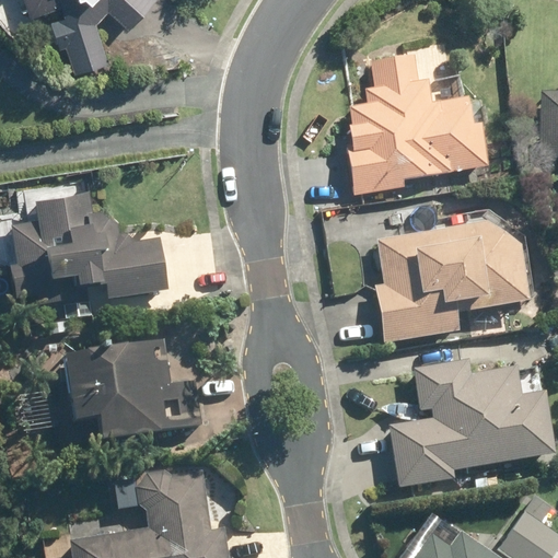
[(26,0),(33,19),(62,10),(66,20),(51,23),(60,51),(67,49),(76,74),(109,65),(97,25),(108,13),(127,30),(153,0),(26,0)]
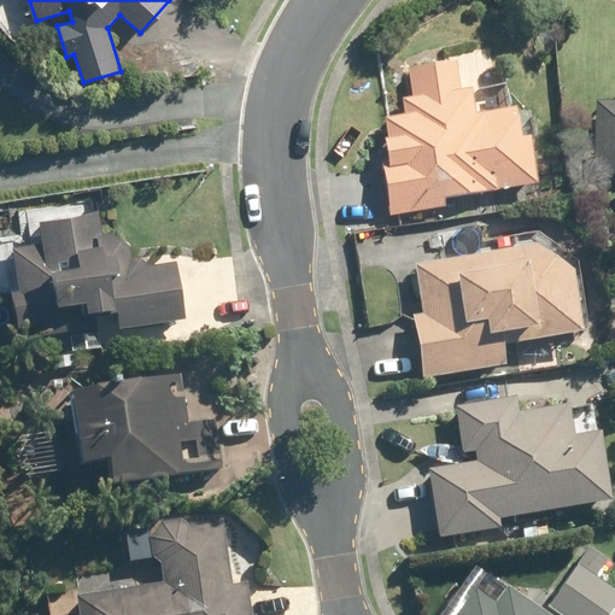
[(387,159),(381,160),(390,214),(446,205),(445,195),(539,181),(532,135),(522,136),(517,104),(475,110),(472,88),(463,88),(458,58),(409,65),(414,94),(403,97),(405,112),(386,116),(388,135),(384,136),(387,159)]
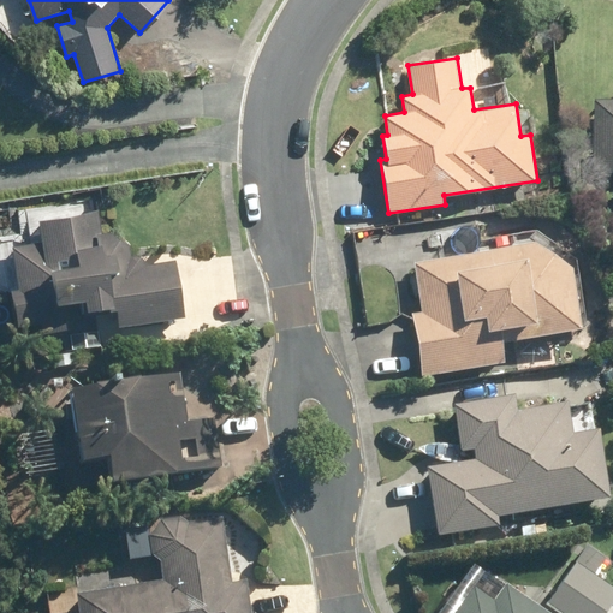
[(612,99),(597,99),(595,168),(612,167),(612,99)]
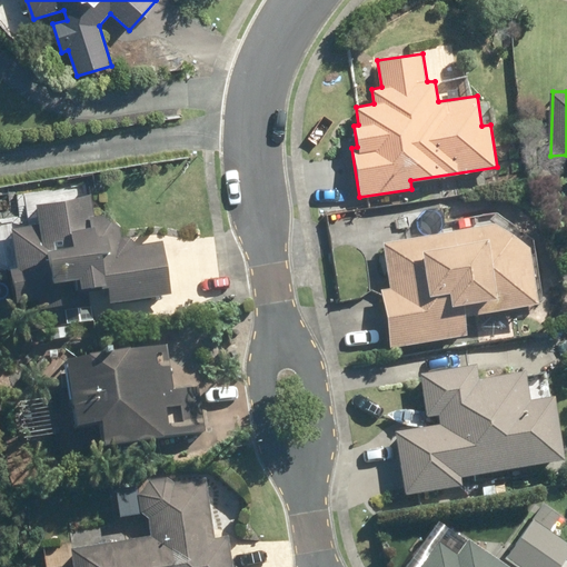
[(90,291),(90,287),(107,285),(109,300),(169,294),(162,241),(137,245),(120,231),(119,221),(105,209),(93,210),(91,190),(37,196),(39,219),(13,222),(17,262),(11,264),(16,301),(39,299),(39,307),(85,301),(83,291),(90,291)]
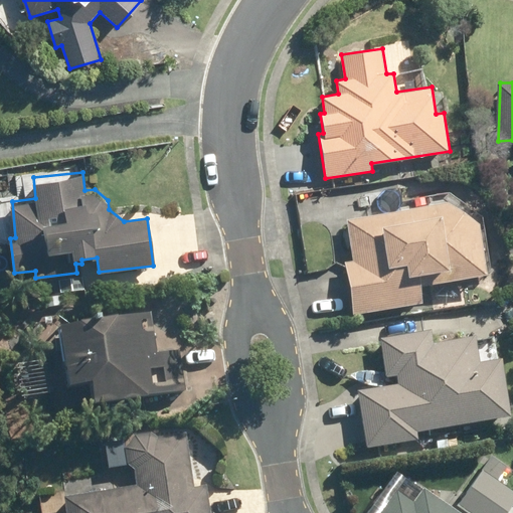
[(346,187),(335,188),(338,205),(348,204),(346,187)]
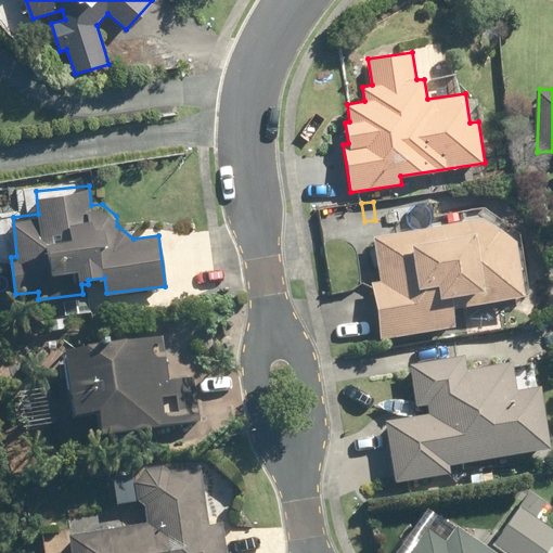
[(451,308),(523,297),(515,246),(481,220),(374,236),(381,281),(373,282),(381,338),(454,328),(451,308)]
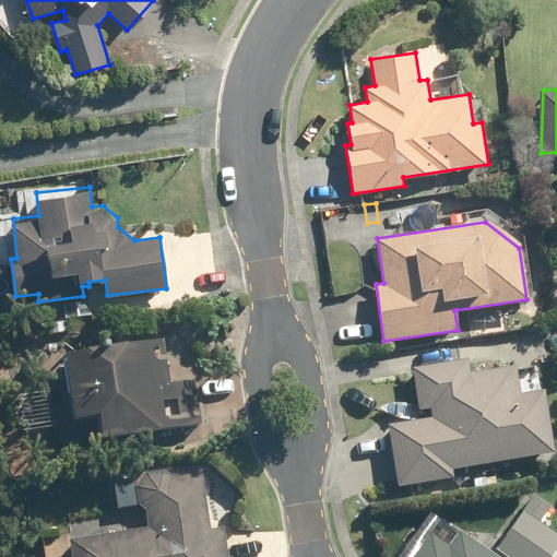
[(162,338),(63,353),(73,416),(97,413),(101,437),(202,422),(196,378),(168,382),(162,338)]
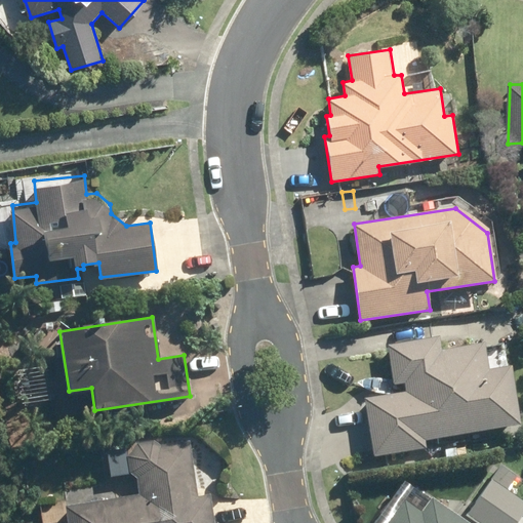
[(405,381),(406,390),(364,397),(374,456),(427,447),(425,439),(519,425),(510,366),(507,366),(503,342),(484,345),(483,340),(440,348),(439,335),(389,344),(395,384),(405,381)]
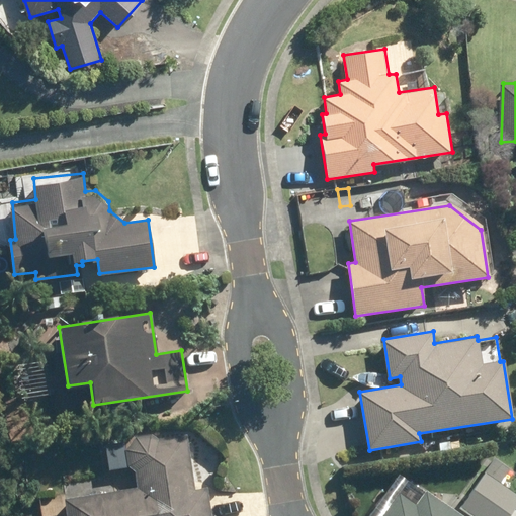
[(135,467),(137,488),(66,498),(68,515),(213,515),(209,487),(195,489),(186,434),(156,438),(151,435),(135,438),(126,449),(129,464),(135,467)]
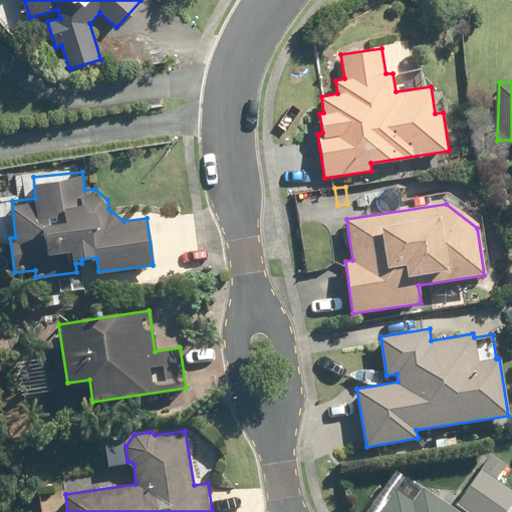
[(491,455),(460,502),(475,511),(504,511),(511,500),(511,479),(501,472),(506,465),(491,455)]
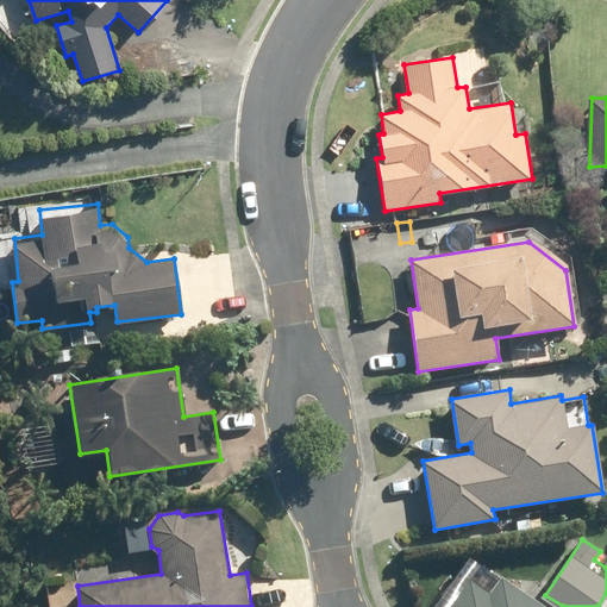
[(470,577),(449,606),(543,606),(504,577),(492,593),(470,577)]
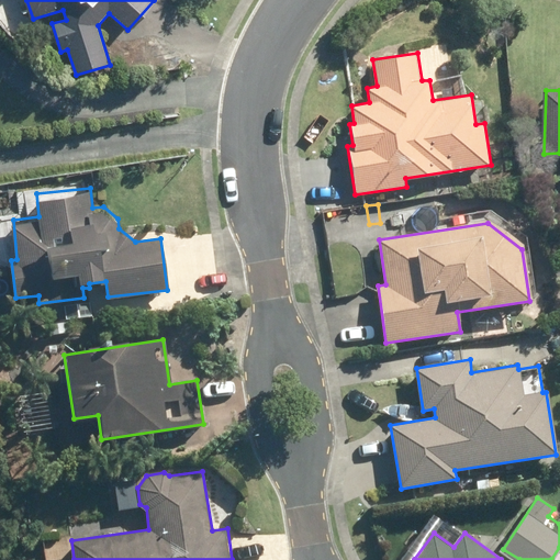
All buildings are outlined.
